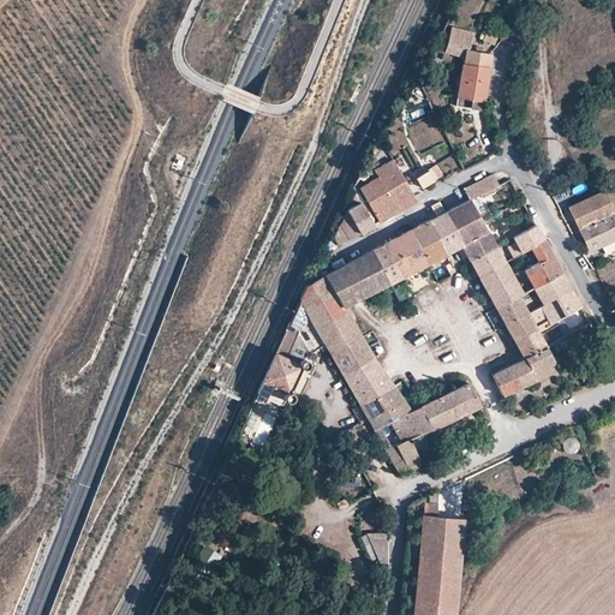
[(470,52),(475,35),(453,29),(446,57),(463,61),(465,51),(470,52)]
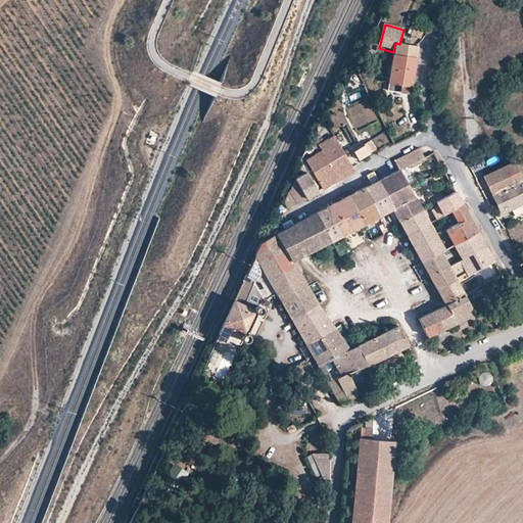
[(418,48),(396,46),(394,58),(416,60),(418,48)]
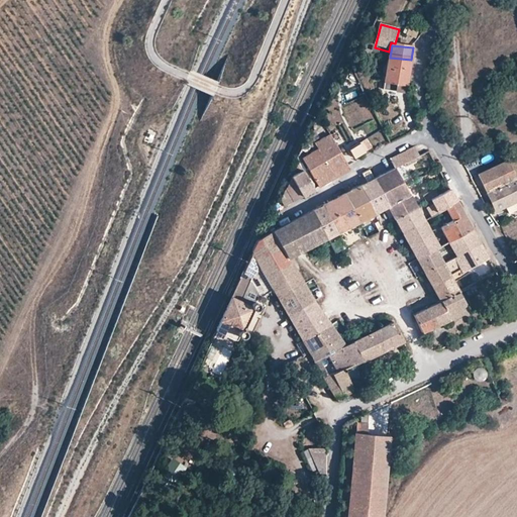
[(390,58),(388,57),(385,85),(401,87),(408,88),(411,60),(390,58)]
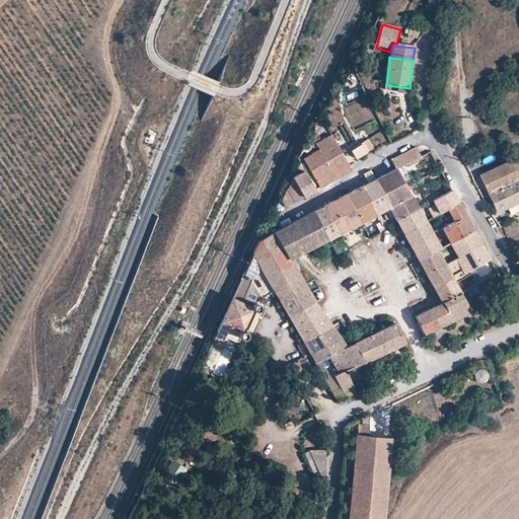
[(329,136),(314,145),(317,152),(334,183),(351,174),(348,169),(329,136)]
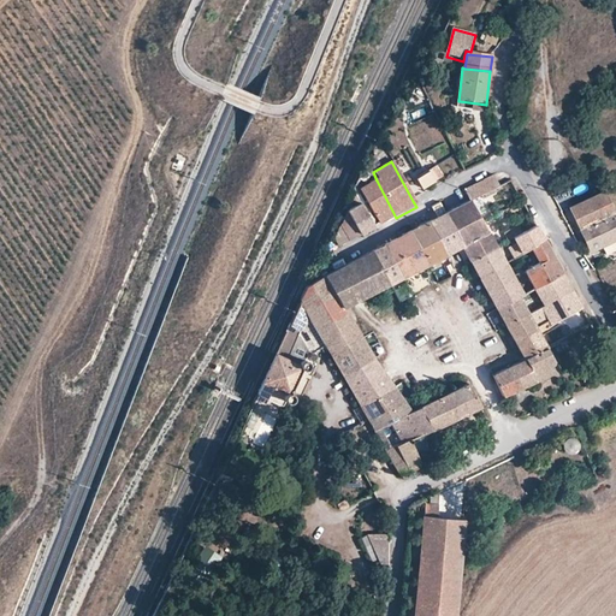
[(440,165),(415,179),(422,190),(446,177),(440,165)]
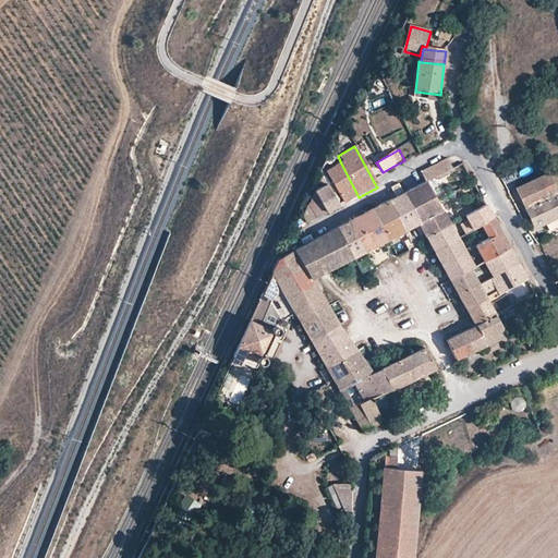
[(423,173),(425,184),(428,184),(453,171),(448,161),(423,173)]
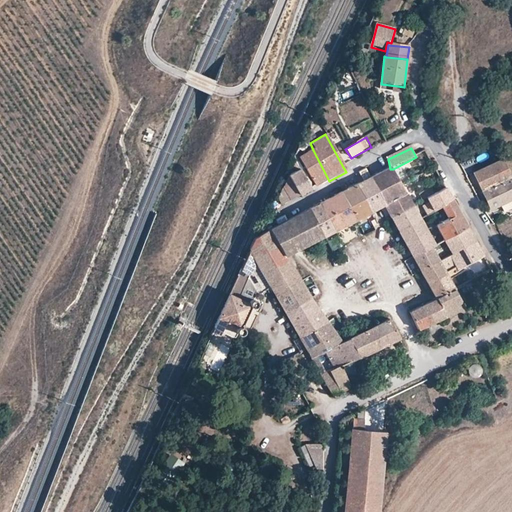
[(329,181),(313,150),(300,158),(315,189),(329,181)]
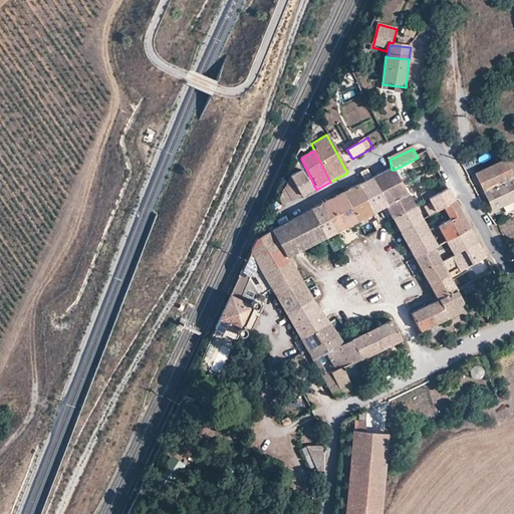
[(513,178),(505,160),(475,174),(492,210),(513,199),(513,178)]
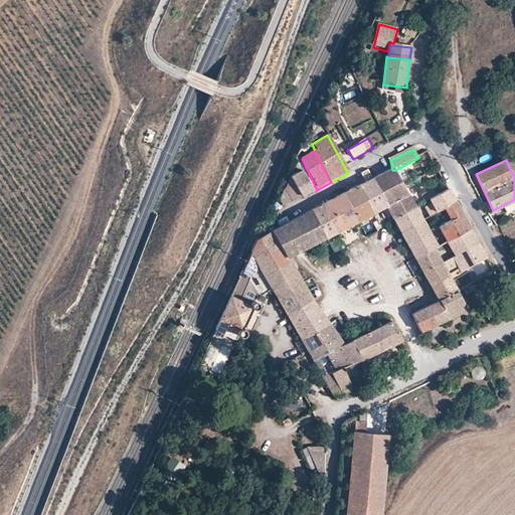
[(395,170),(392,170),(383,174),(372,180),(387,208),(390,214),(394,221),(417,210),(413,203),(395,170)]
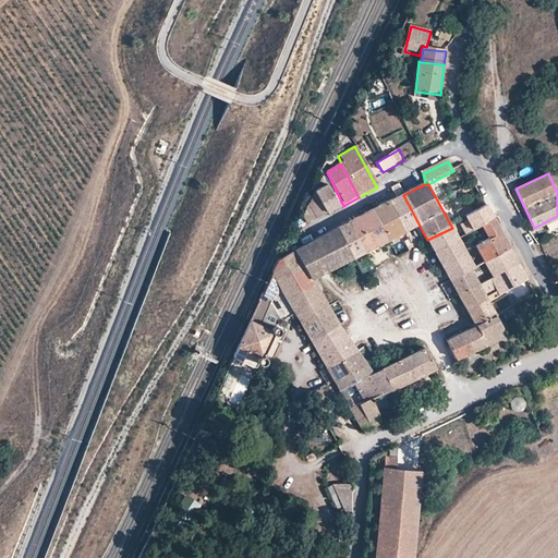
[(327,186),(313,194),(324,216),(331,211),(338,208),(327,186)]
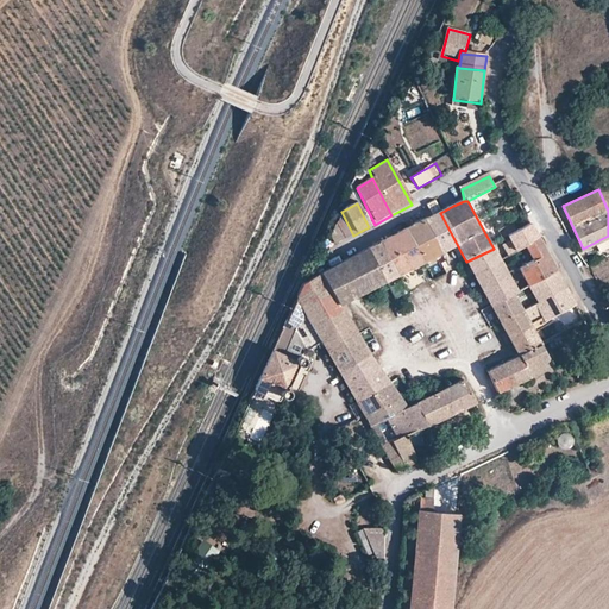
[(353,236),(341,212),(341,215),(328,236),(332,242),(334,246),(353,236)]
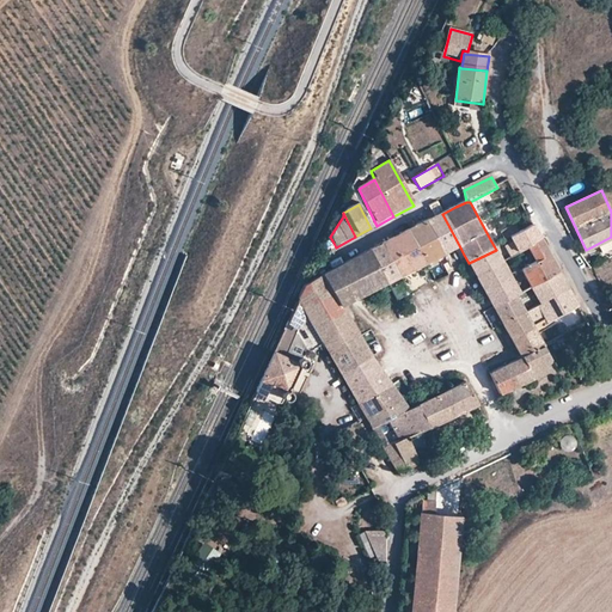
[(434,218),(426,222),(446,255),(453,251),(460,248),(442,214),(434,218)]
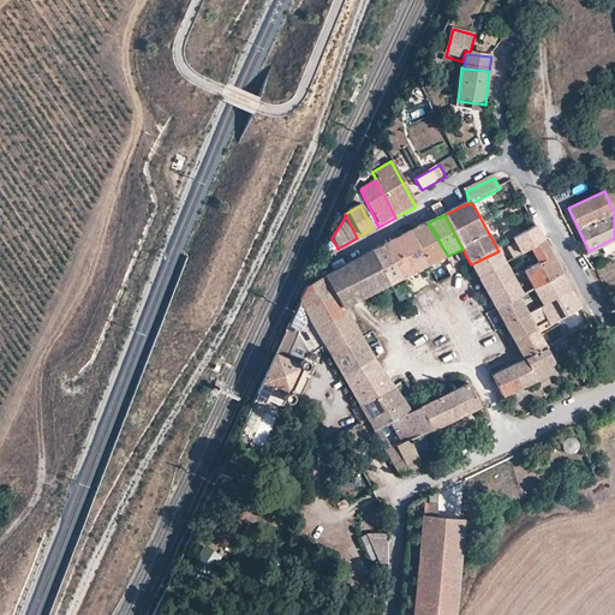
[(428,224),(411,233),(430,267),(440,261),(447,257),(448,256),(428,224)]
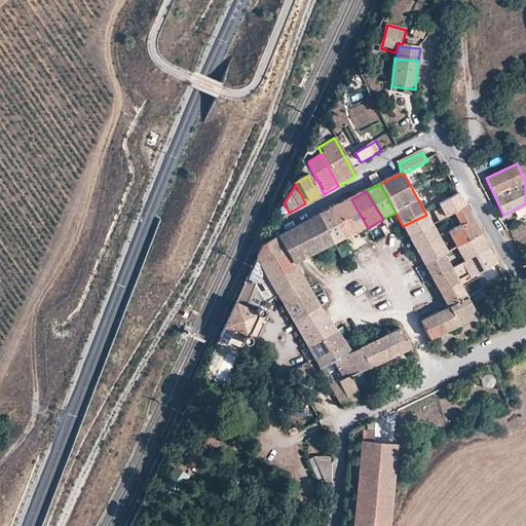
[(439,209),(449,203),(445,195),(422,208),(426,215),(439,209)]
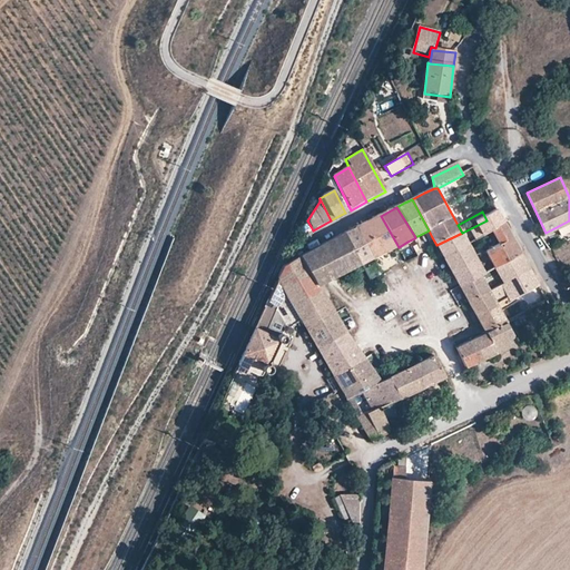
[(470,231),(477,244),(484,239),(507,227),(503,220),(499,213),(487,220),(475,226),(477,227),(470,231)]
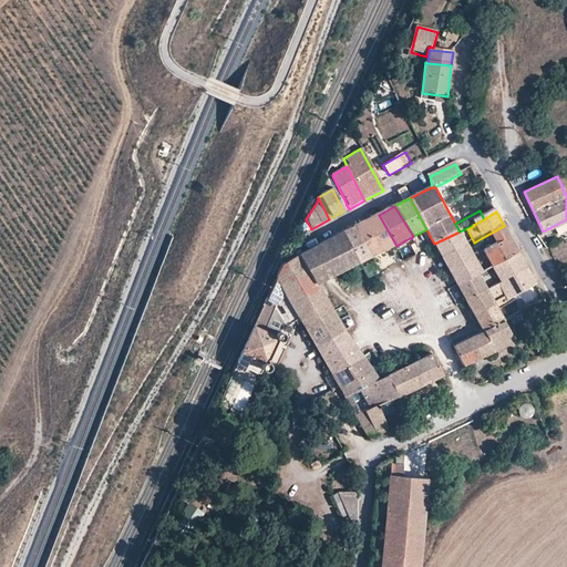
[(368,220),(354,228),(373,258),(397,246),(379,215),(368,220)]
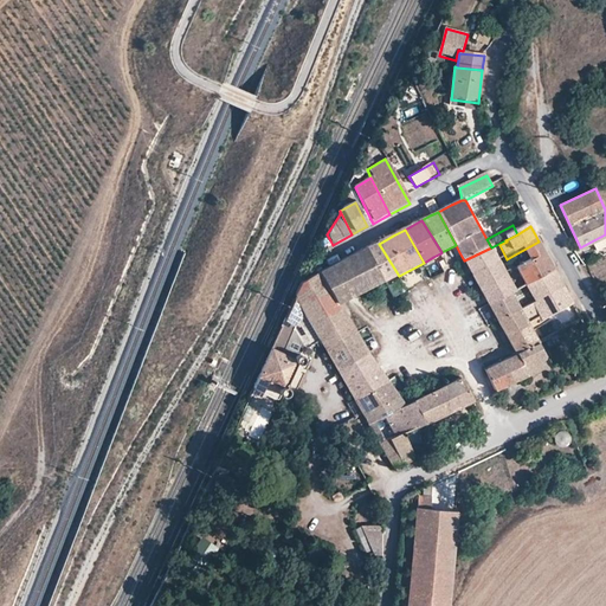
[(555,272),(547,256),(539,242),(515,255),(522,269),(515,272),(523,289),(526,288),(555,272)]
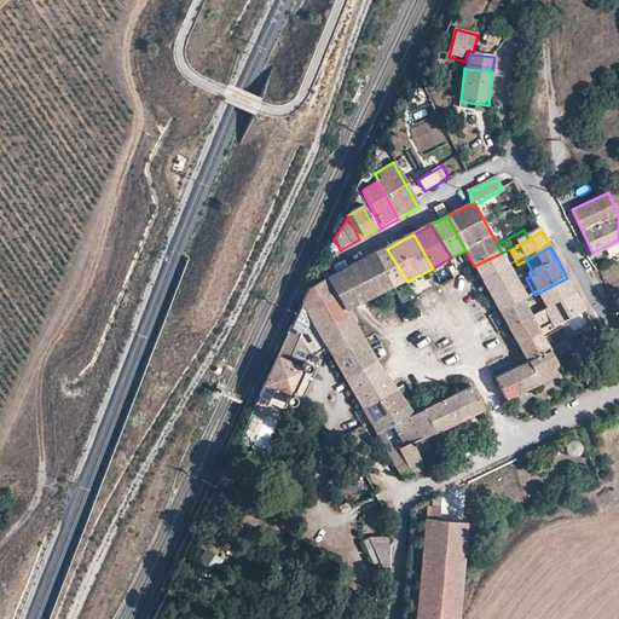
[(608,258),(618,254),(618,247),(607,250),(608,258)]
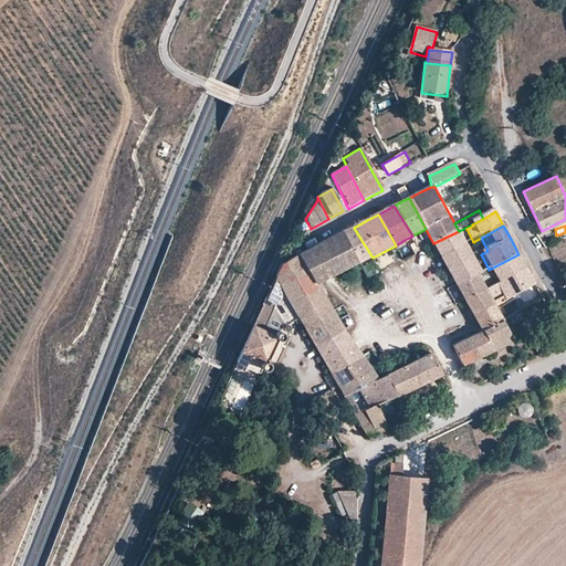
[(354,228),(342,234),(358,265),(366,261),(371,258),(373,258),(354,228)]
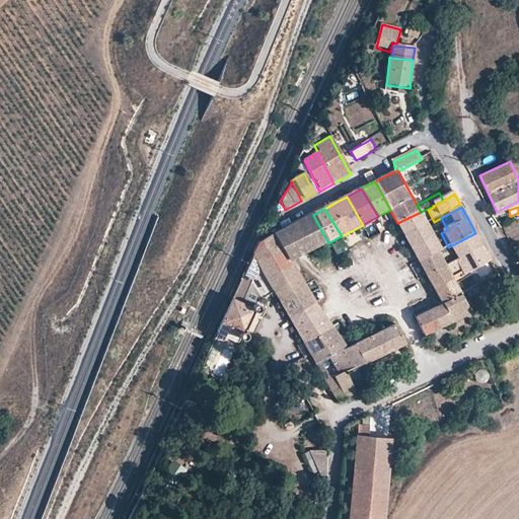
[(427,226),(421,212),(397,223),(401,229),(405,237),(427,226)]
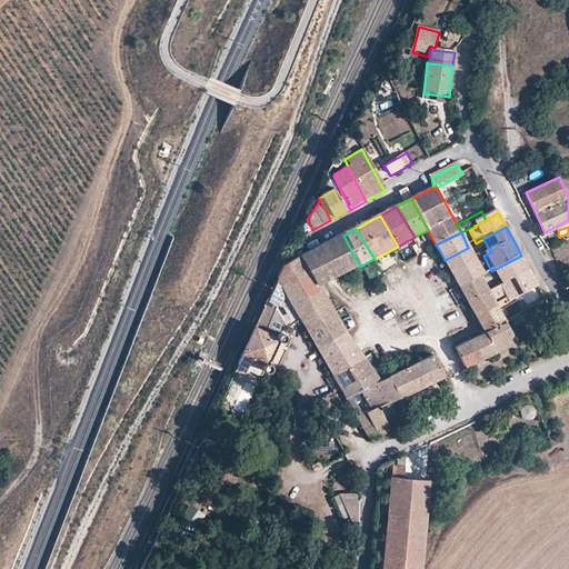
[(343,236),(300,258),(318,289),(340,278),(360,267),(343,236)]
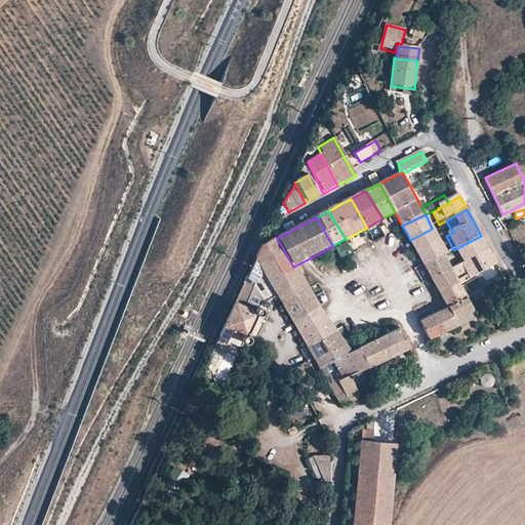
[(432,229),(410,240),(416,252),(425,266),(443,255),(445,254),(432,229)]
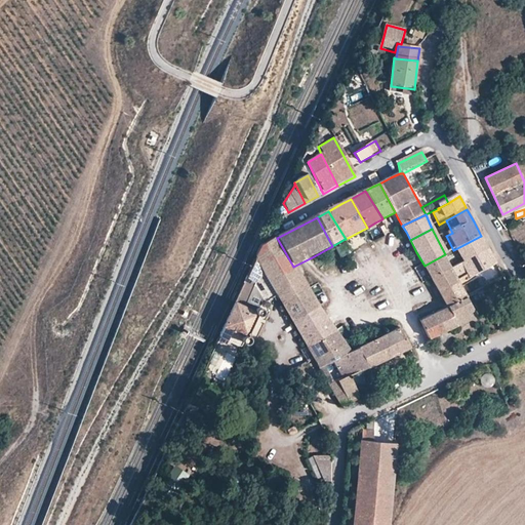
[(481,236),(455,249),(462,266),(489,251),(481,236)]
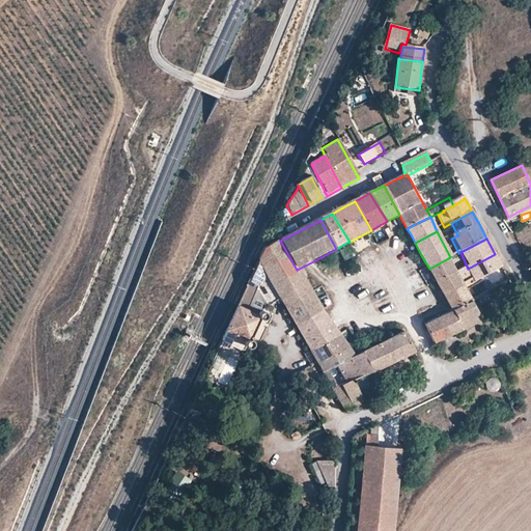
[(280,241),(266,248),(259,263),(266,275),(285,309),(312,295),(302,278),(297,270),(280,241)]
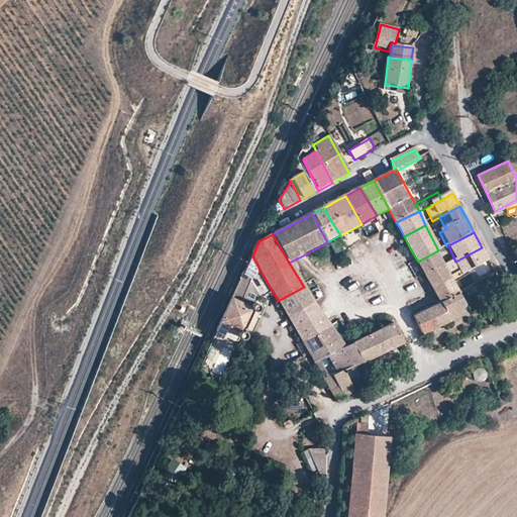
[(482,247),(455,262),(444,268),(452,282),(490,263),(482,247)]
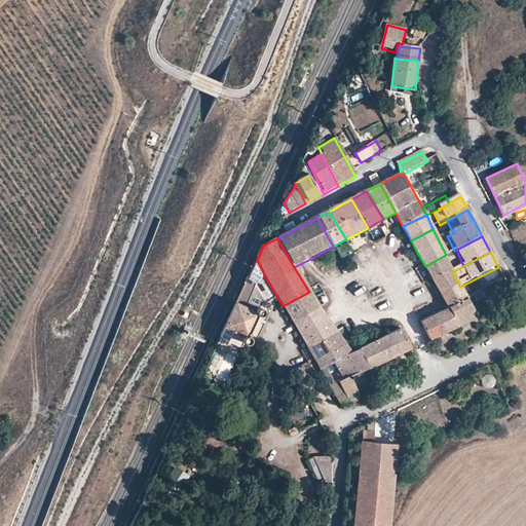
[(444,256),(425,266),(429,274),(434,283),(452,272),(444,256)]
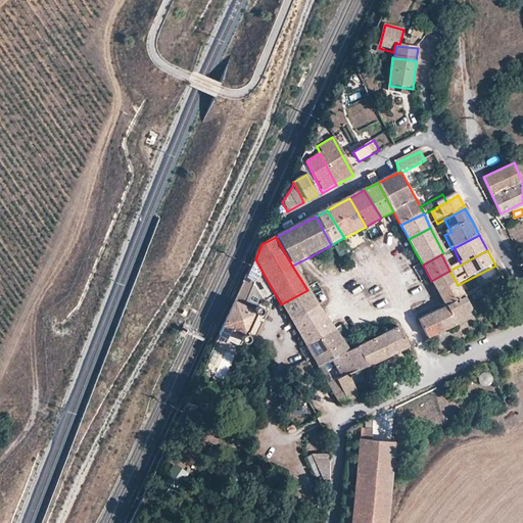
[(255,283),(262,271),(255,259),(245,279),(255,283)]
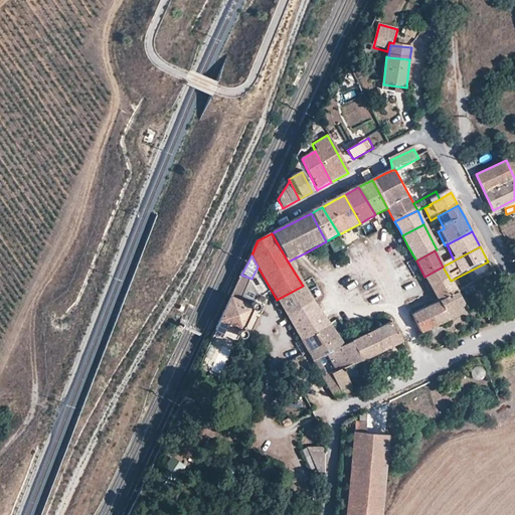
[(451,281),(443,267),(424,277),(433,291),(438,305),(458,295),(451,281)]
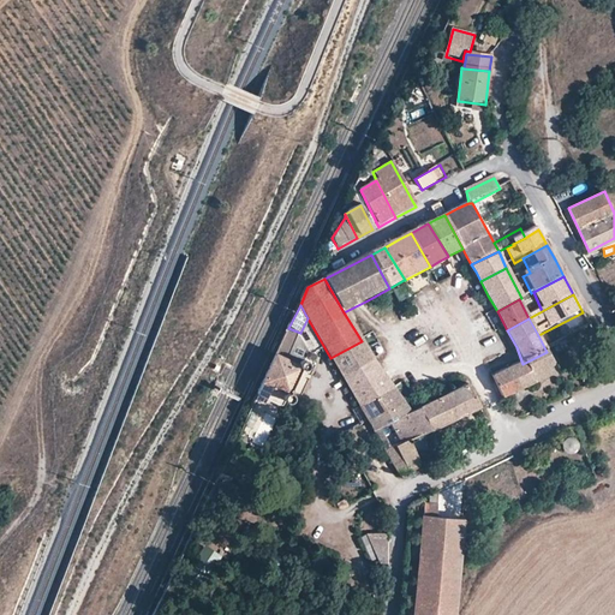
[(300,333),(288,328),(276,356),(299,365),(306,346),(300,333)]
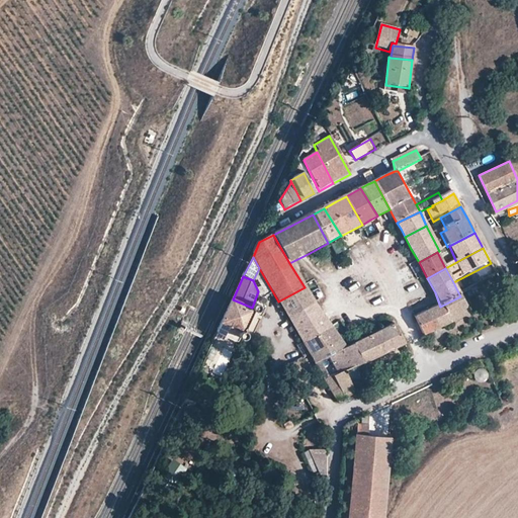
[(305,287),(278,301),(287,318),(314,303),(310,295),(305,287)]
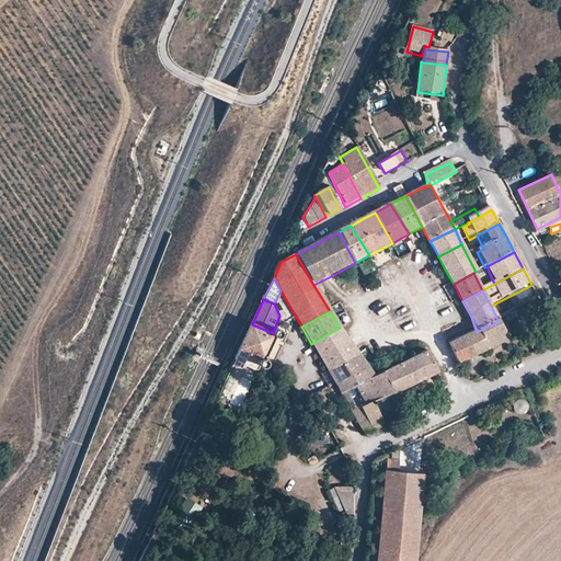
[(499,321),(477,332),(474,333),(449,345),(459,367),(508,341),(499,321)]
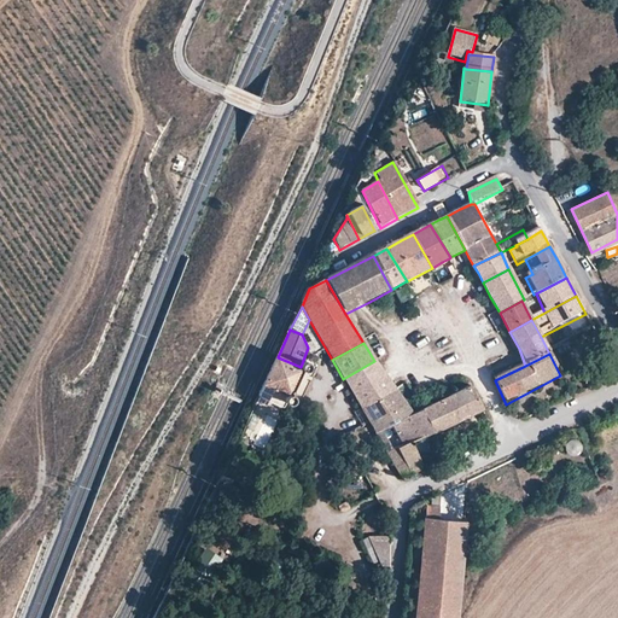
[(301,367),(278,357),(258,397),(284,409),(289,404),(291,404),(295,403),(296,400),(295,396),(292,394),(296,385),(302,372),(305,372),(307,372),(308,369),(309,366),(308,365),(303,365),(301,367)]
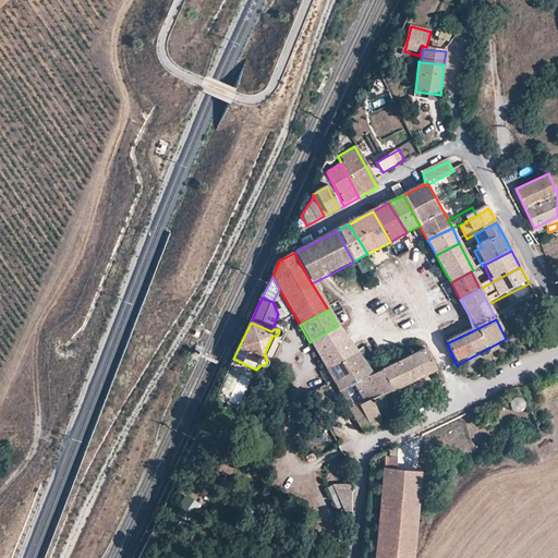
[(338,326),(310,342),(326,371),(342,363),(358,355),(350,341),(348,338),(346,338),(338,326)]
